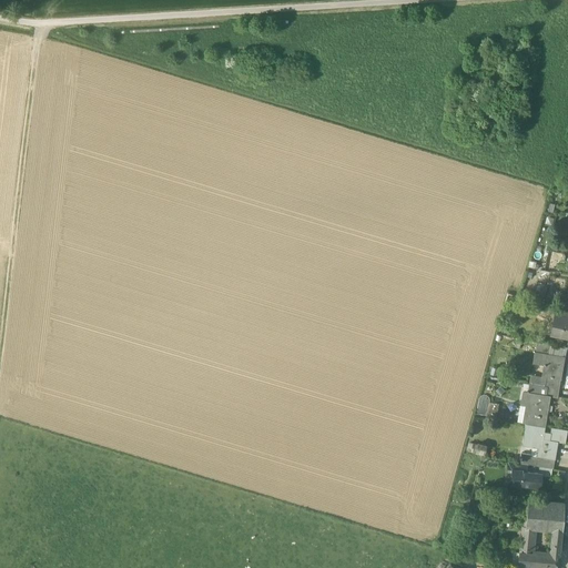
[(563,261),(563,252),(548,251),(548,260),(563,261)]
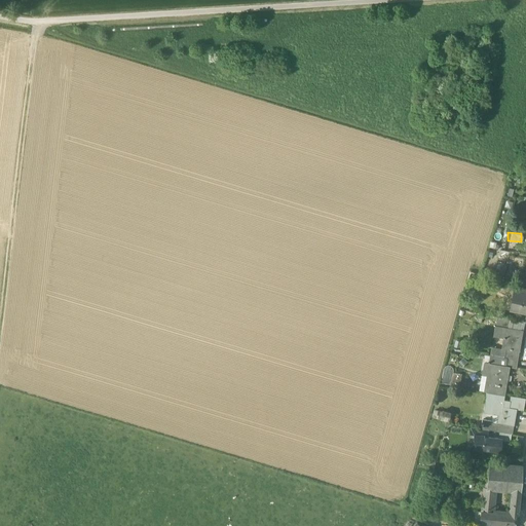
[(525,291),(518,290),(515,303),(521,304),(520,311),(525,312),(525,291)]
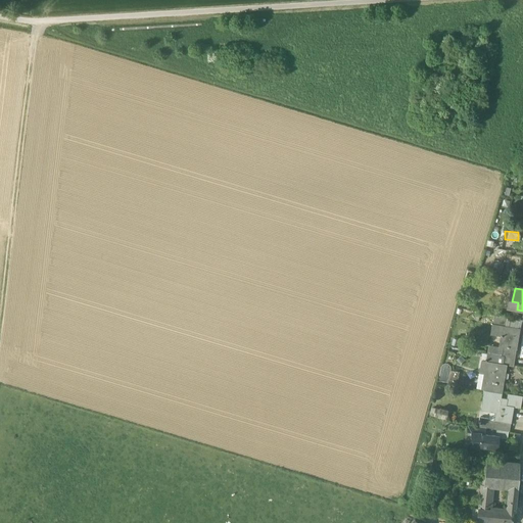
[(507,318),(494,316),(493,325),(505,327),(507,318)]
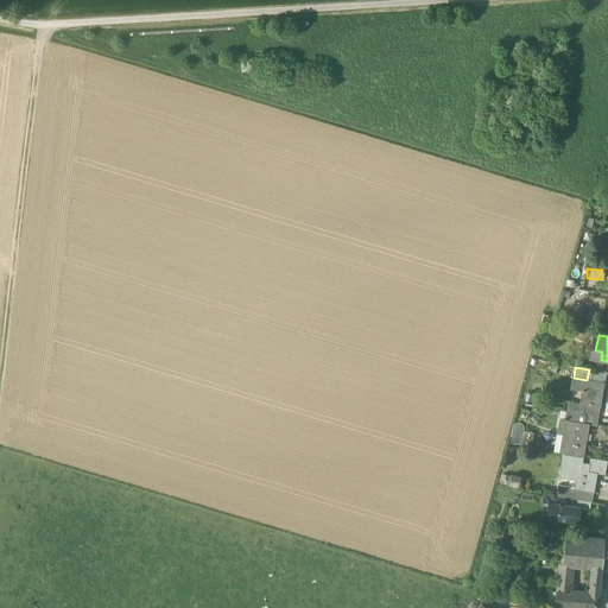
[(574,378),(572,378),(570,390),(582,392),(580,404),(586,405),(600,407),(605,382),(587,380),(574,378)]
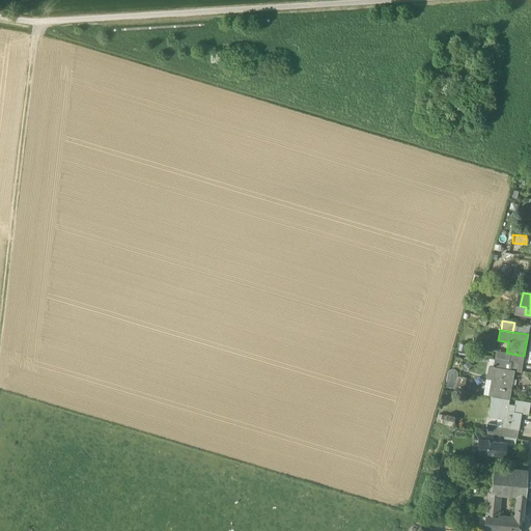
[(524,356),(511,354),(509,361),(522,363),(524,356)]
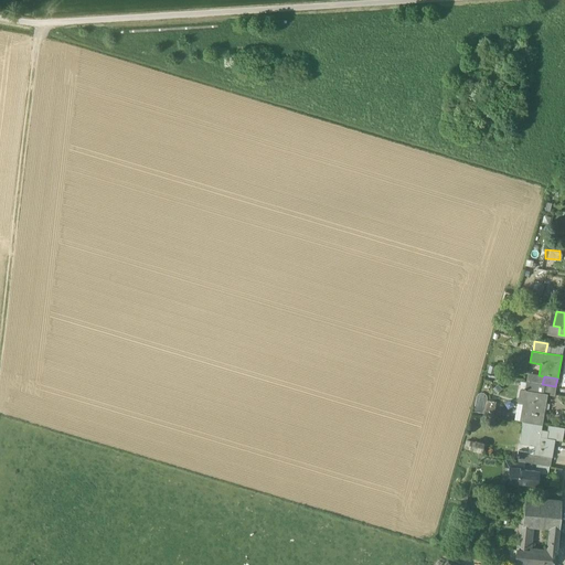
[(521,381),(520,390),(547,395),(555,396),(556,386),(555,386),(542,384),(521,381)]
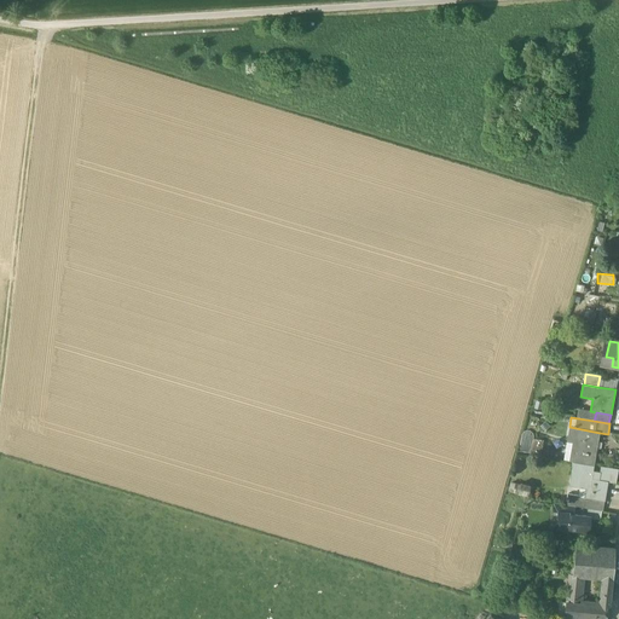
[(600,433),(570,427),(567,440),(576,441),(572,462),(573,462),(594,466),(600,433)]
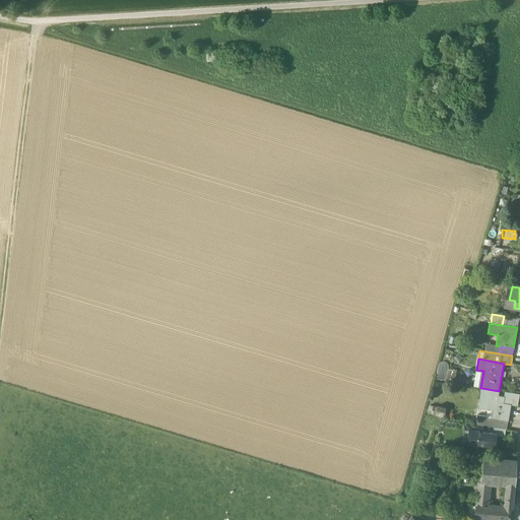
[(499,391),(481,388),(477,407),(486,409),(488,404),(494,405),(491,417),(491,418),(492,418),(507,420),(508,420),(511,405),(511,404),(503,403),(497,402),(499,391)]
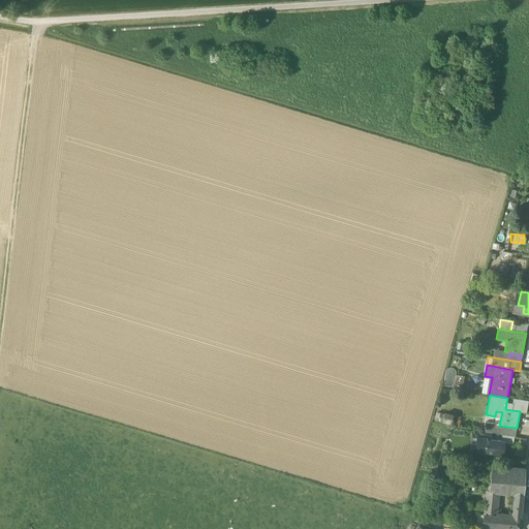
[(528,401),(514,399),(511,410),(520,411),(520,412),(526,413),(528,401)]
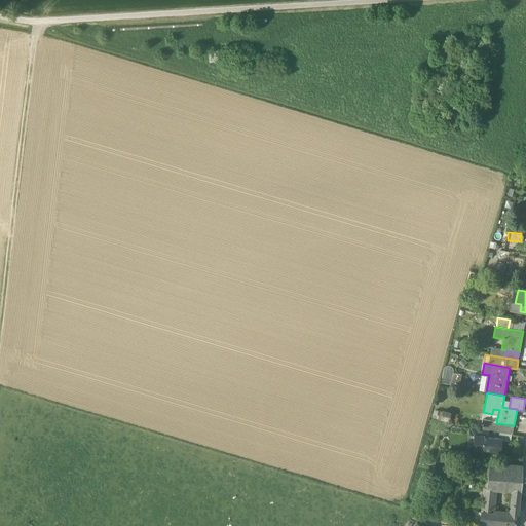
[(443,410),(441,419),(450,421),(452,412),(443,410)]
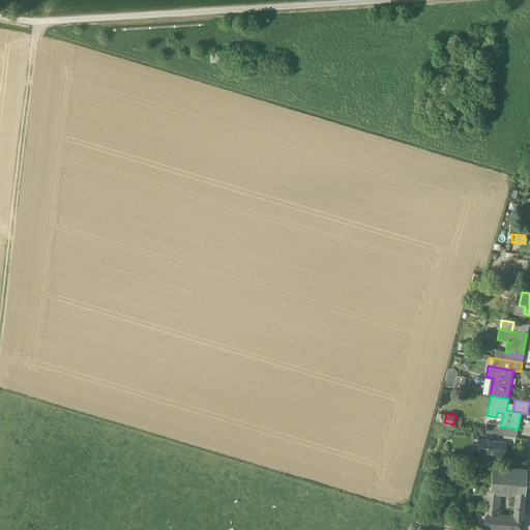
[(500,425),(486,422),(484,432),(500,435),(501,427),(500,427),(500,425)]
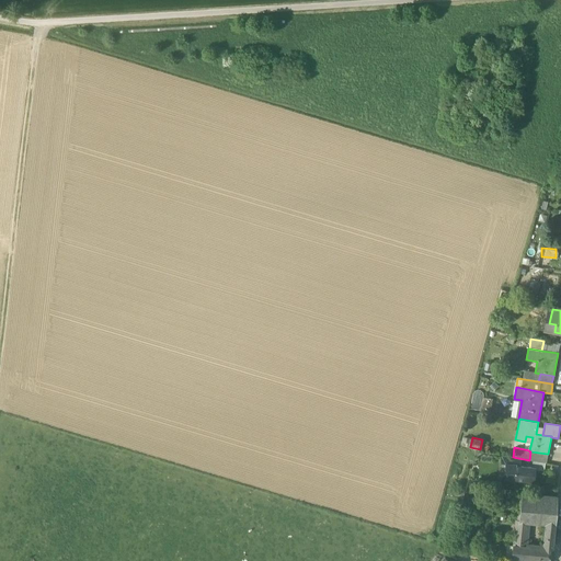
[(547,454),(530,451),(529,460),(546,462),(547,454)]
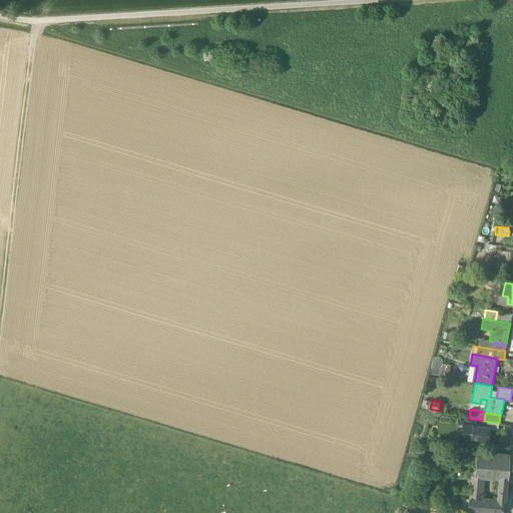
[(463,426),(476,427),(477,420),(460,418),(459,425),(463,426)]
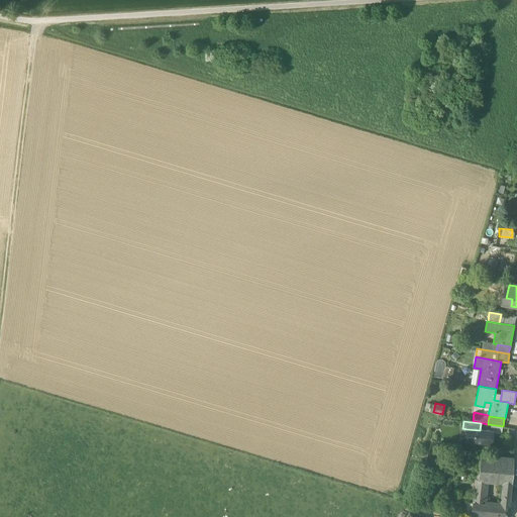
[(466,441),(493,443),(494,431),(480,430),(467,429),(466,441)]
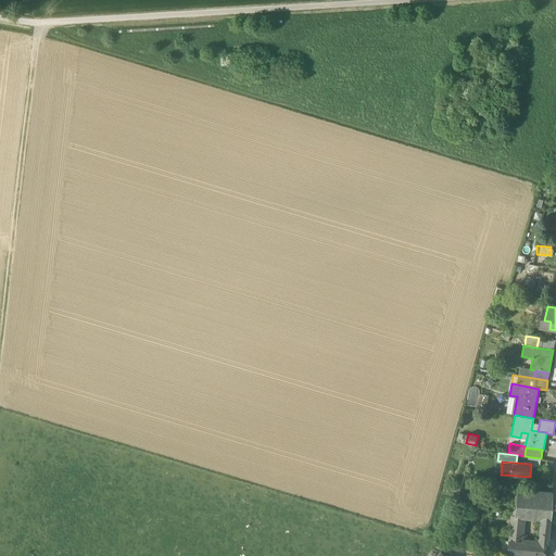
[(553,493),(517,490),(515,516),(525,517),(544,519),(551,520),(553,493)]
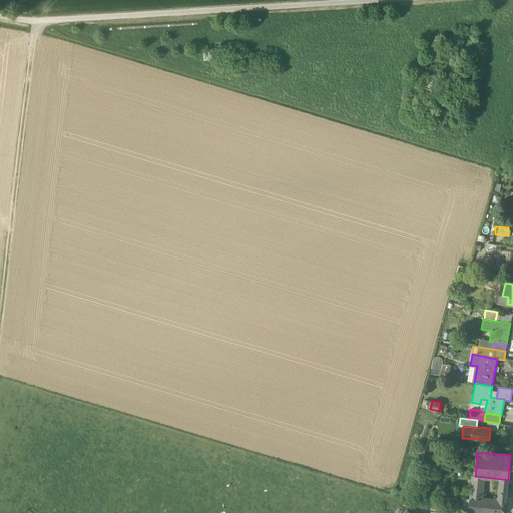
[(456,459),(434,457),(433,465),(455,467),(456,459)]
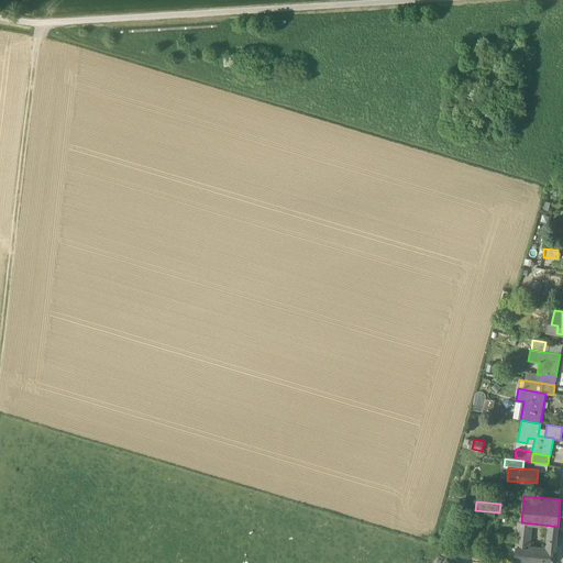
[(531,523),(521,522),(520,528),(521,528),(521,536),(530,537),(531,523)]
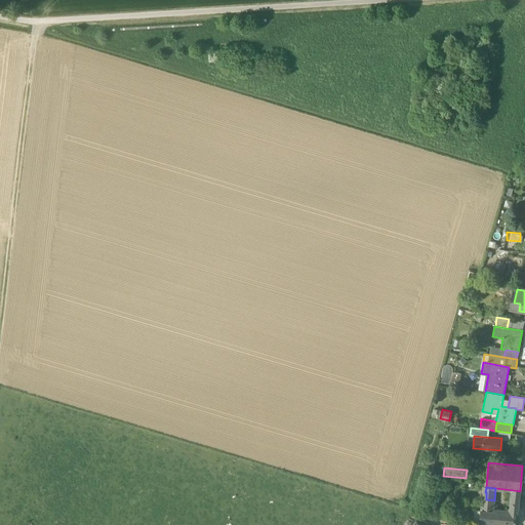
[(520,491),(514,490),(511,514),(515,514),(515,515),(518,515),(518,514),(520,491)]
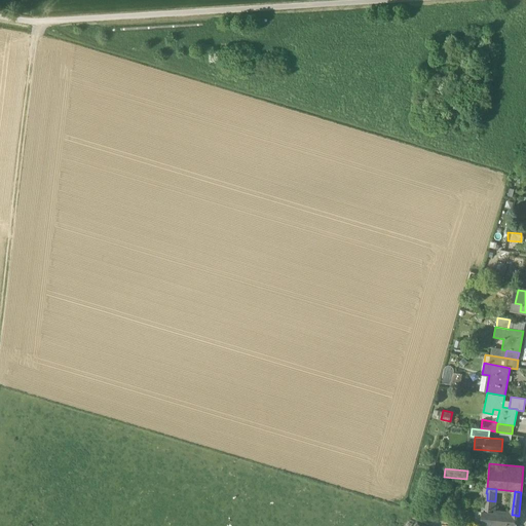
[(485,508),(483,506),(482,513),(481,512),(480,525),(481,525),(480,525),(492,525),(493,514),(495,501),(487,500),(485,500),(485,508)]
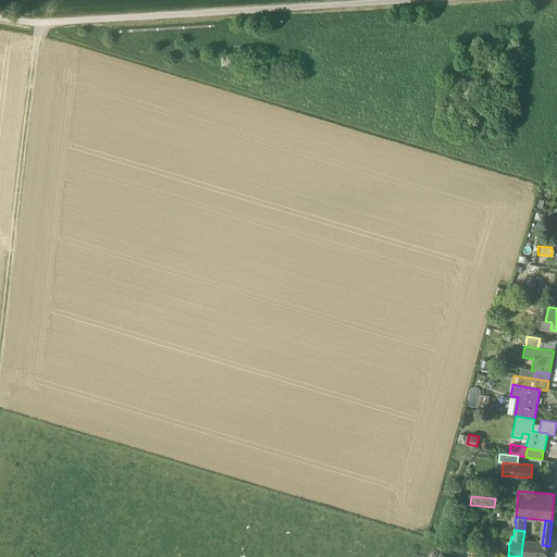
[(542,545),(522,544),(521,556),(545,556),(546,546),(546,545),(542,545)]
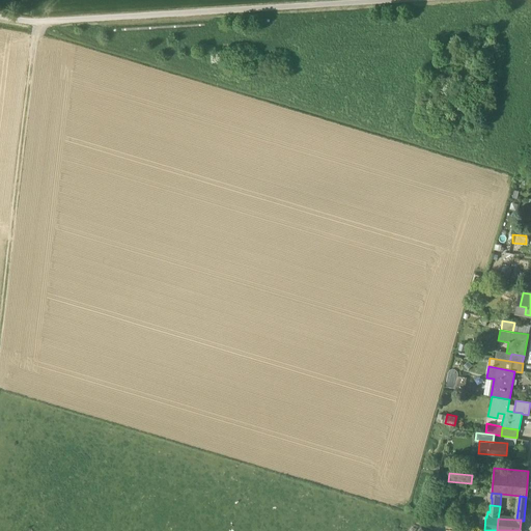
All buildings are outlined.
